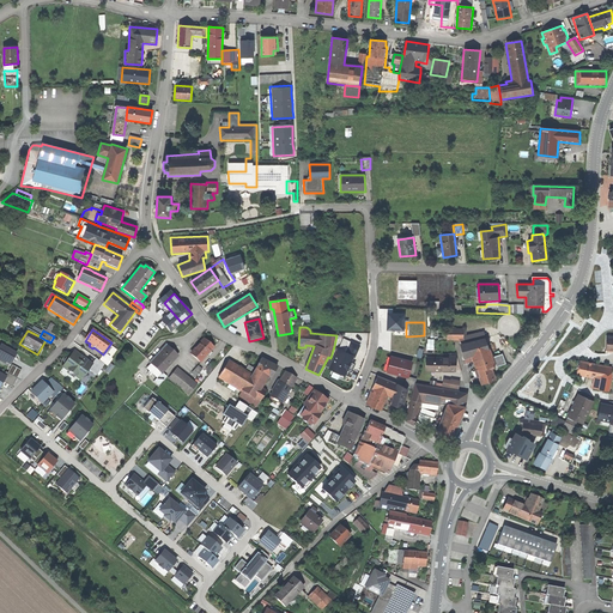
[(463,339),(463,337),(463,331),(448,331),(448,340),(460,340),(463,339)]
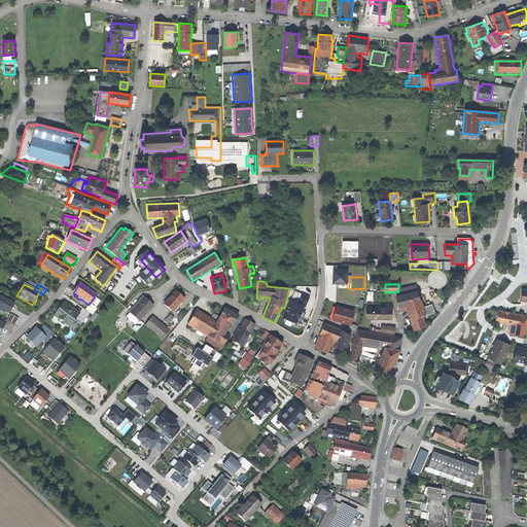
[(411,325),(414,331),(430,326),(427,316),(424,308),(416,285),(398,289),(398,291),(395,292),(399,314),(406,311),(409,318),(408,319),(410,325),(411,325)]
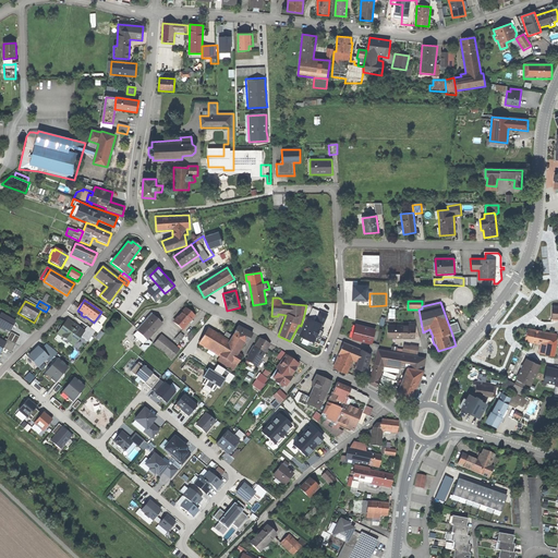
[(557,304),(544,305),(544,319),(557,318),(557,304)]
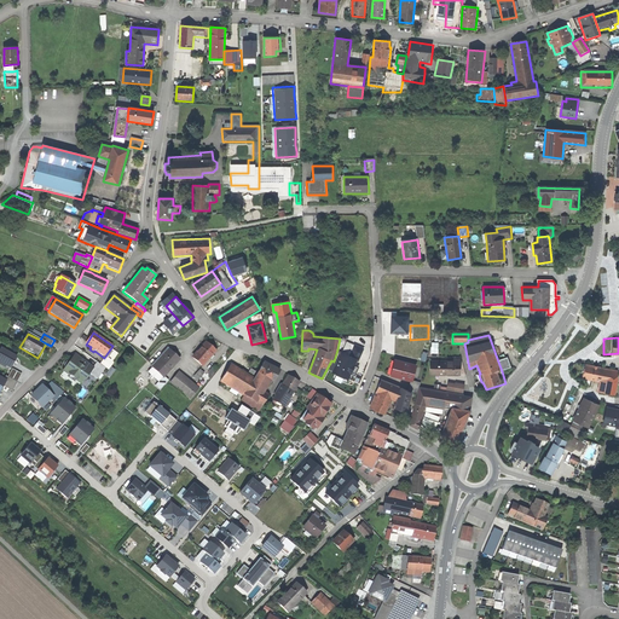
[(191,356),(202,365),(215,351),(204,341),(191,356)]
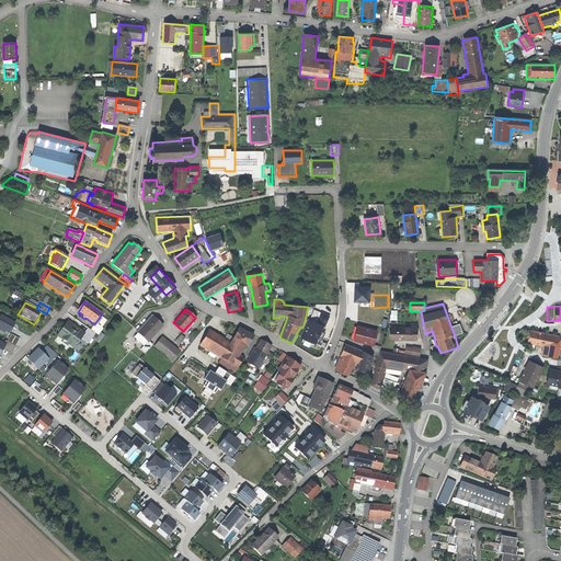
[(317,322),(324,327),(329,317),(321,313),(317,322)]
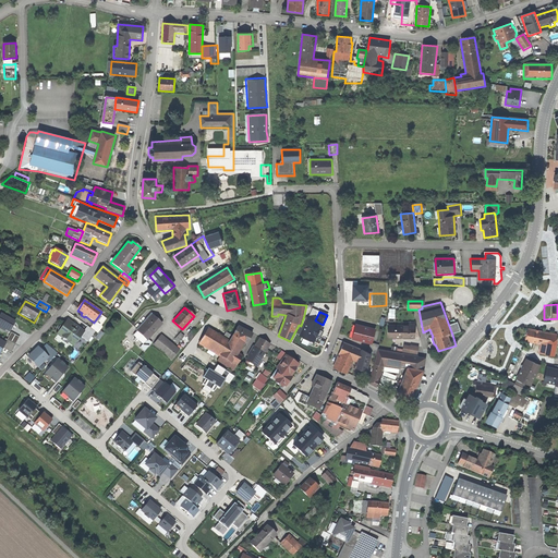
[(16,322),(2,313),(0,315),(0,324),(11,331),(16,322)]
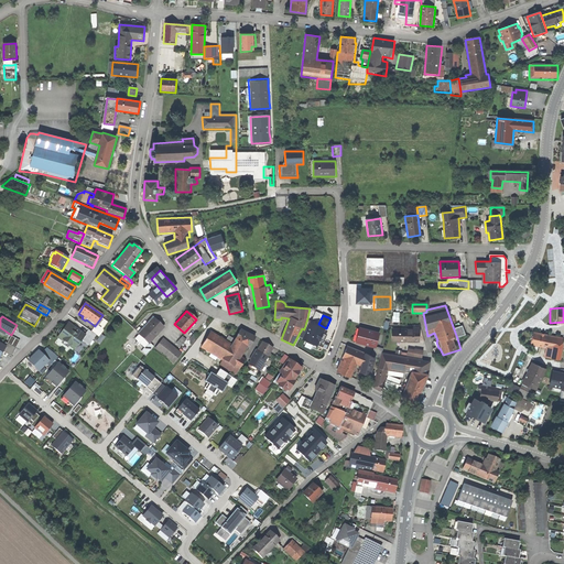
[(164,328),(154,318),(139,336),(149,345),(150,344),(164,328)]
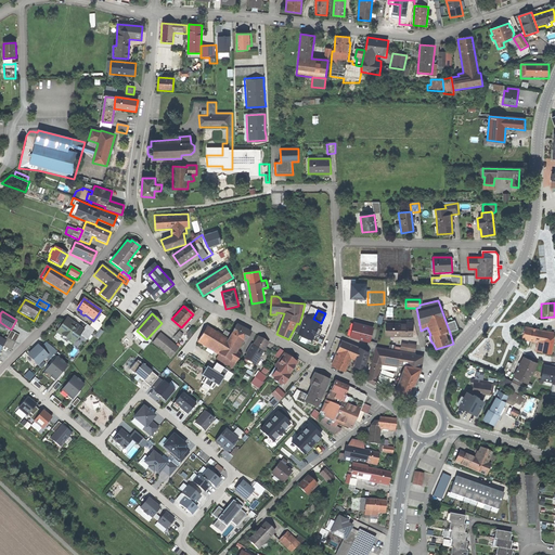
[(298,334),(312,340),(314,336),(319,337),(322,330),(319,328),(321,323),(313,319),(307,315),(298,334)]
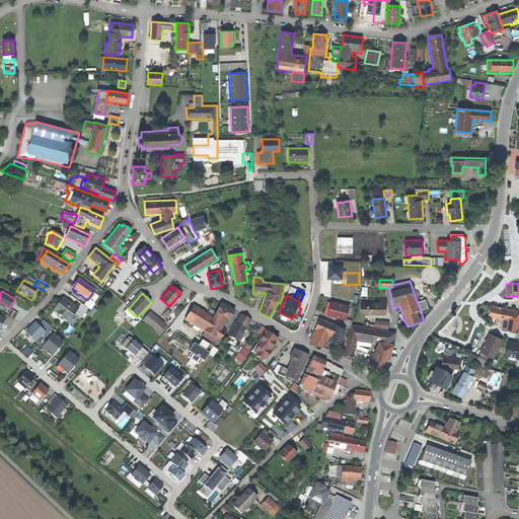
[(78,309),(63,298),(53,311),(68,323),(75,314),(78,309)]
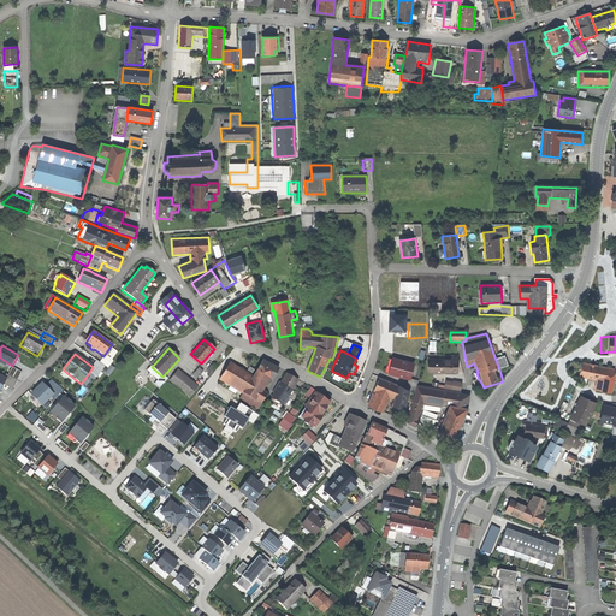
[(105,356),(100,362),(108,368),(113,362),(105,356)]
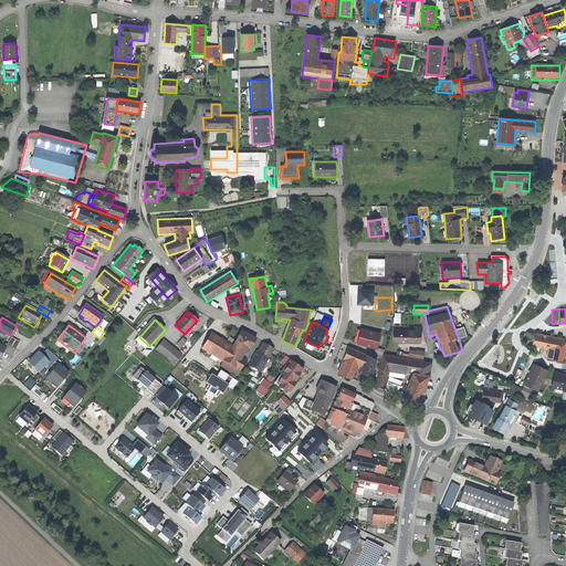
[(456,331),(459,339),(467,336),(463,327),(456,331)]
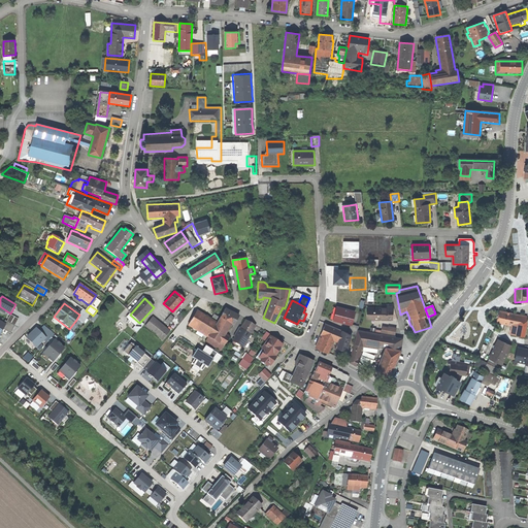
[(393,321),(393,306),(386,306),(386,308),(367,308),(367,321),(393,321)]
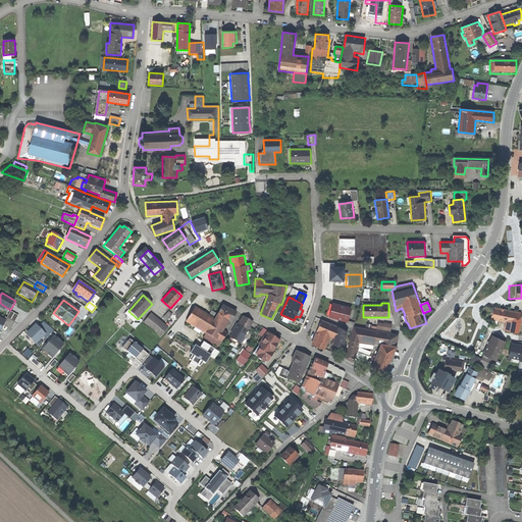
[(230,323),(237,313),(222,304),(214,318),(205,335),(203,340),(219,349),(227,334),(223,331),(228,322),(230,323)]
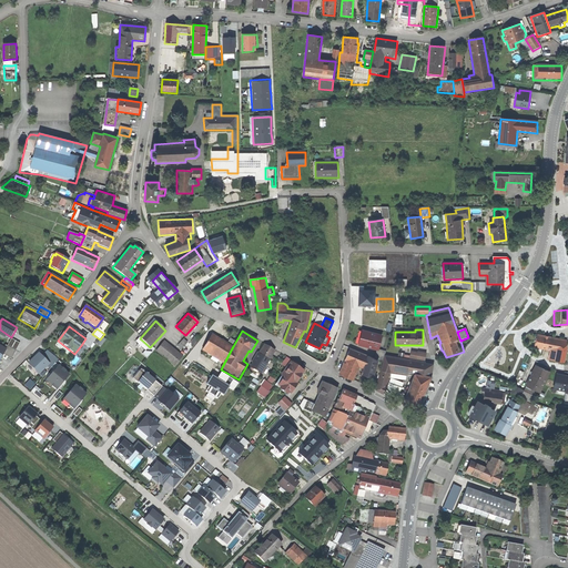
[(376,351),(378,351),(378,350),(382,335),(362,331),(358,346),(376,351)]
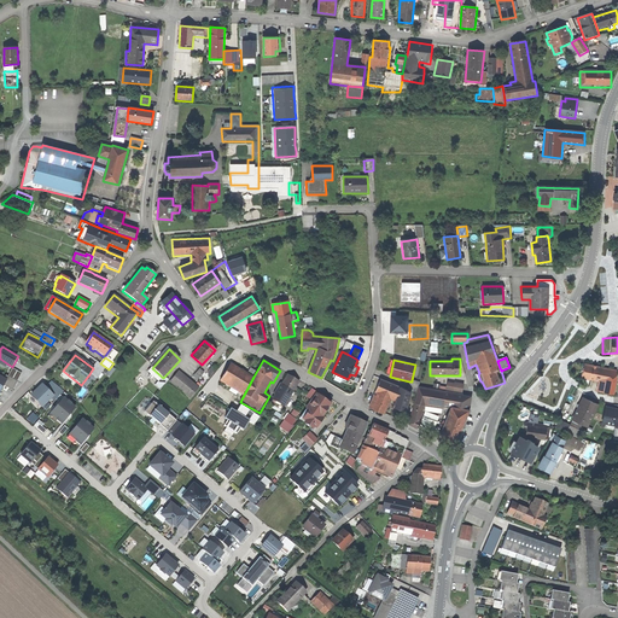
[(93,368),(89,374),(98,379),(105,368),(97,363),(93,368)]
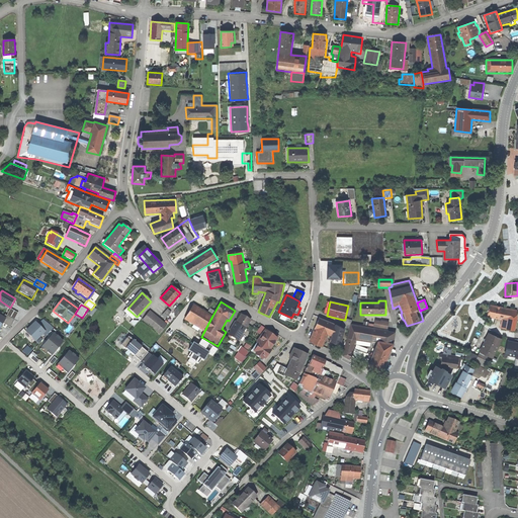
[(203,333),(212,316),(193,305),(184,320),(203,333)]
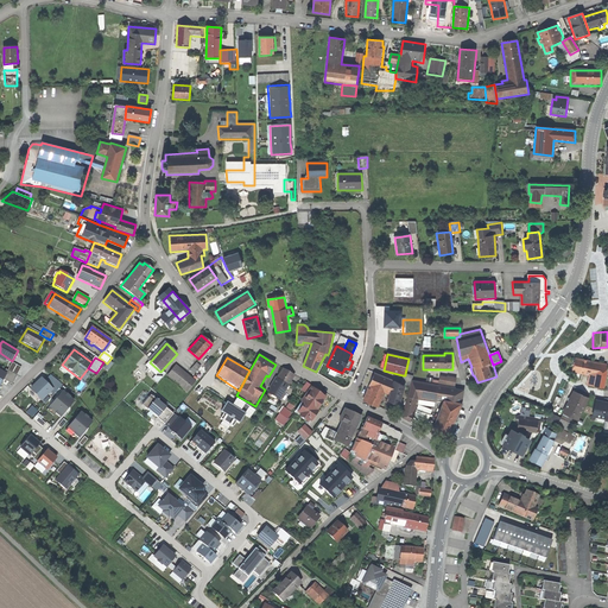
[(607,363),(572,359),(570,373),(594,375),(593,390),(603,391),(607,363)]
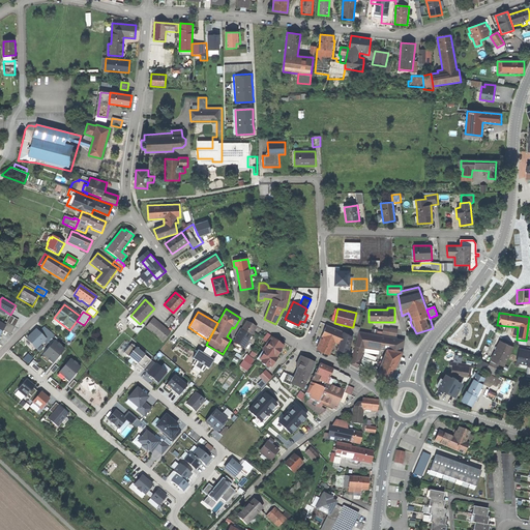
[(171,333),(153,319),(146,328),(163,343),(171,333)]
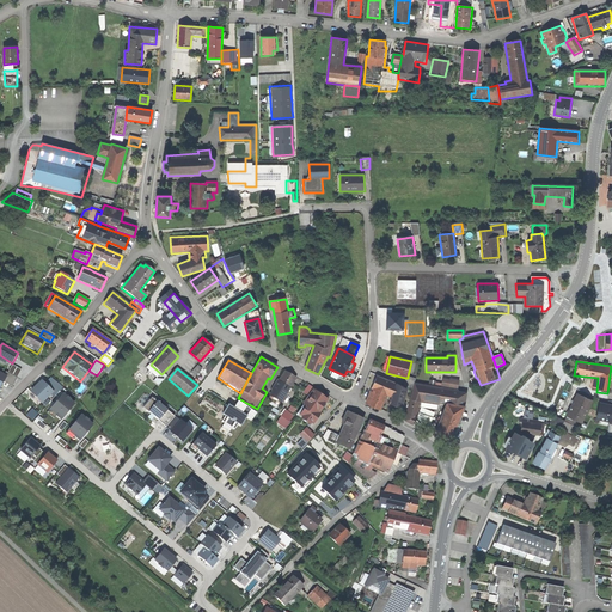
[(298,379),(285,371),(269,396),(270,397),(268,401),(279,408),(281,404),(282,404),(298,379)]
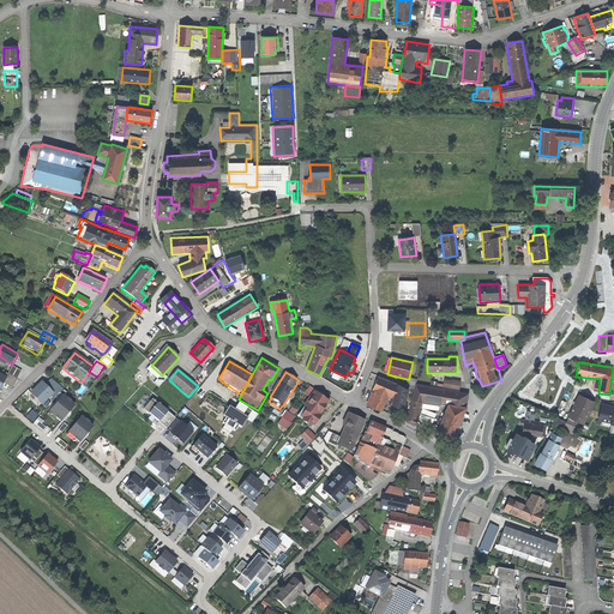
[(160,387),(167,379),(163,374),(162,375),(155,383),(160,387)]
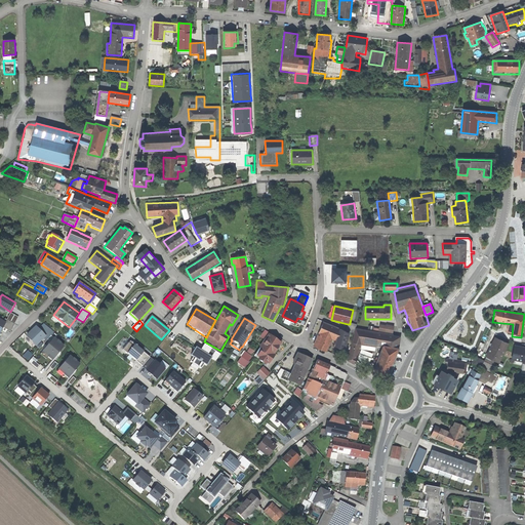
[(334,347),(345,350),(350,333),(346,331),(324,322),(313,347),(328,353),(332,340),(335,341),(334,347)]
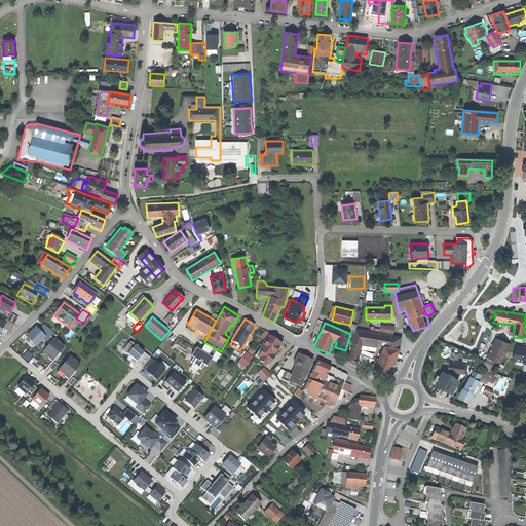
[(358,326),(350,324),(350,325),(348,325),(346,332),(350,334),(354,335),(357,330),(358,326)]
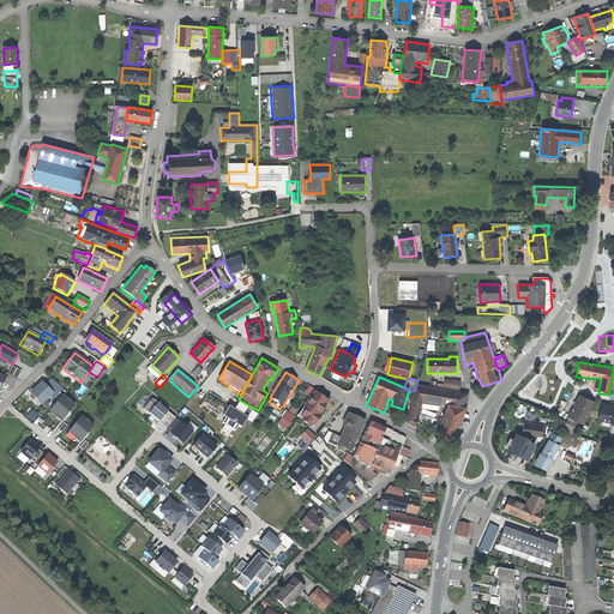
[(431,386),(458,391),(461,383),(444,379),(443,384),(432,383),(431,386)]
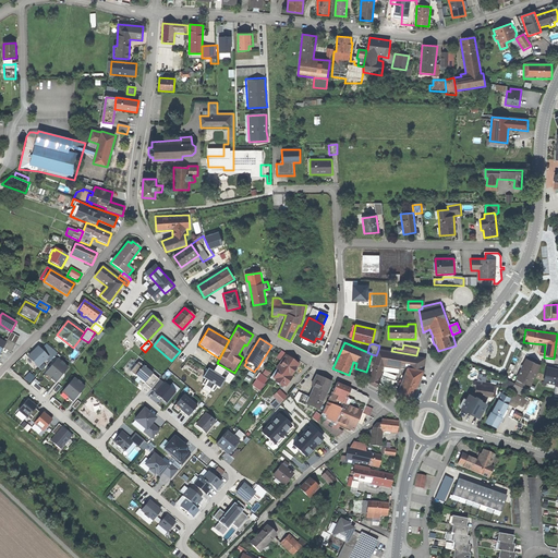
[(27,355),(38,367),(49,358),(37,346),(27,355)]
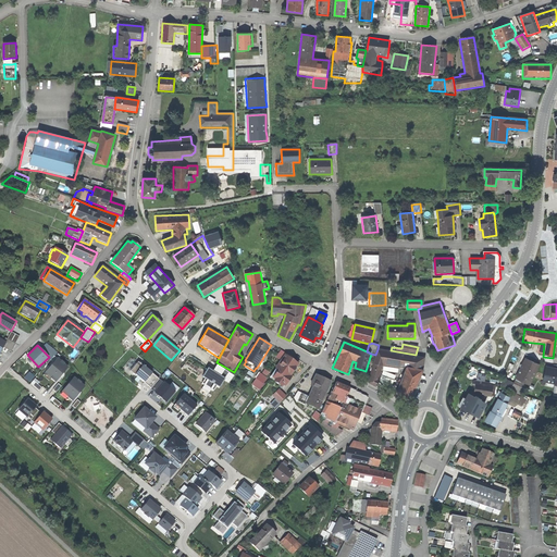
[(405,371),(394,398),(409,404),(423,370),(425,358),(418,357),(418,355),(416,355),(391,350),(378,349),(375,355),(369,383),(378,387),(384,369),(405,371)]
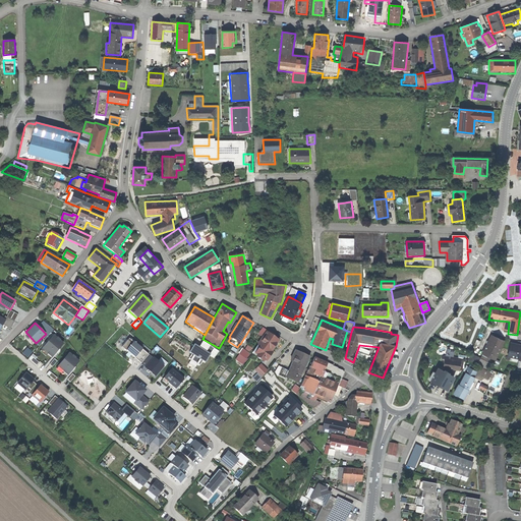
[(280,341),(267,332),(257,345),(259,346),(253,354),(255,356),(254,357),(264,364),(266,362),(267,363),(274,353),(272,352),(280,341)]
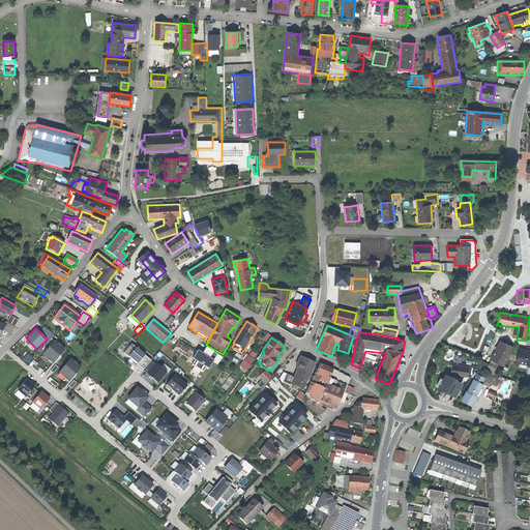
[(186,339),(179,351),(194,359),(197,354),(193,351),(196,345),(186,339)]
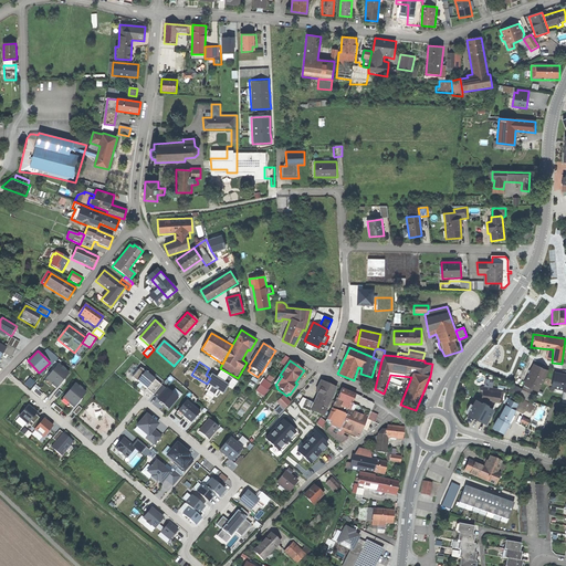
[(58,364),(45,379),(58,388),(70,373),(58,364)]
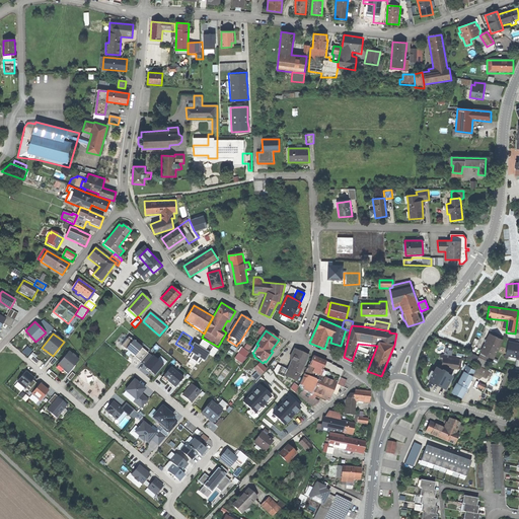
[(503,341),(489,334),(478,357),(489,362),(490,359),(493,360),(503,341)]
